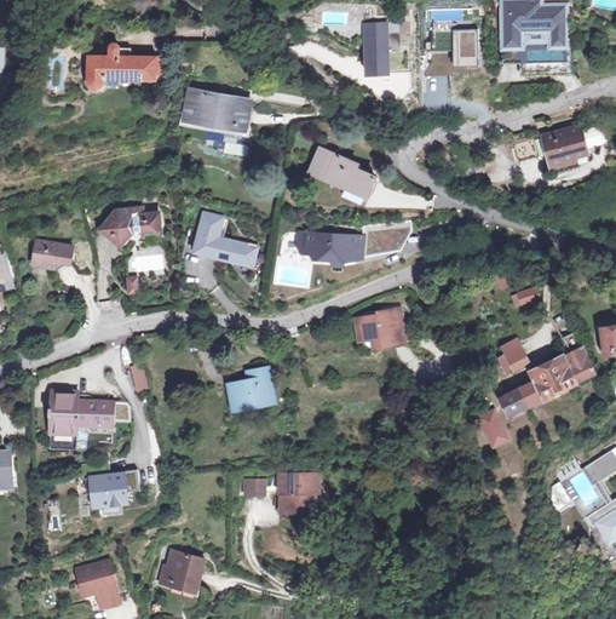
[(499,0),(500,45),(520,45),(522,62),(559,62),(559,5),(535,6),(535,0),(499,0)]
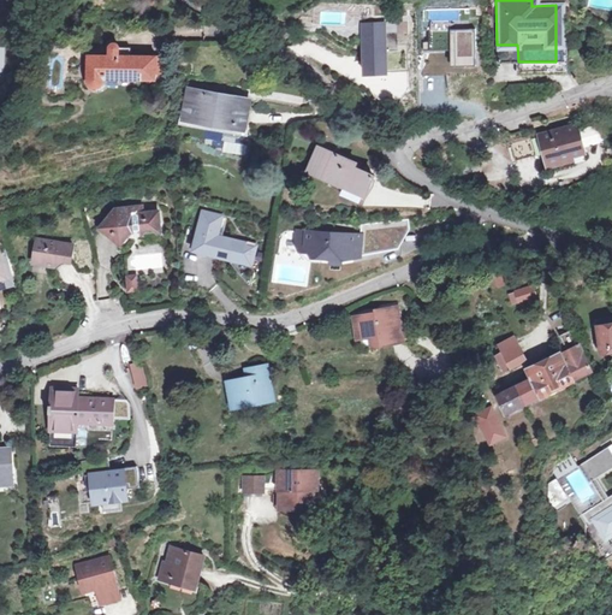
[(366,31),(358,31),(362,75),(382,74),(380,23),(364,23),(366,31)]
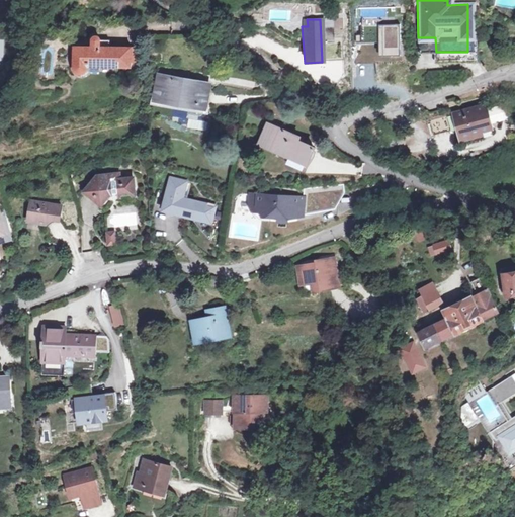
[(400,58),(398,24),(359,24),(360,46),(377,44),(381,60),(400,58)]
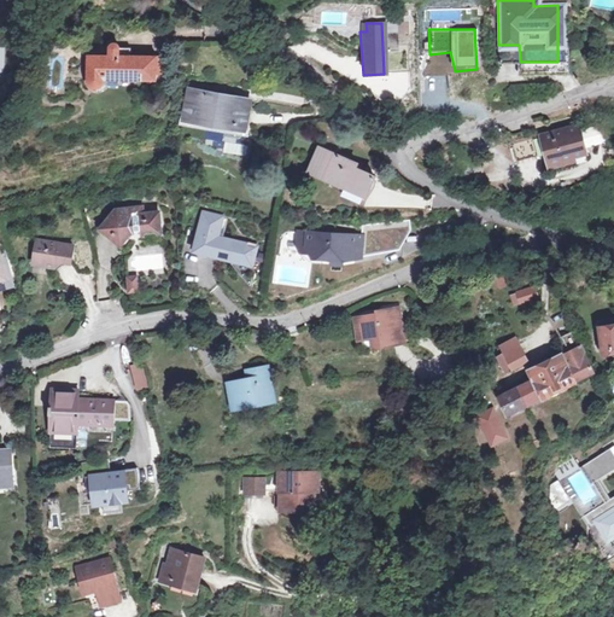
[(513,71),(559,70),(557,62),(520,62),(519,45),(498,45),(498,58),(513,58),(513,71)]
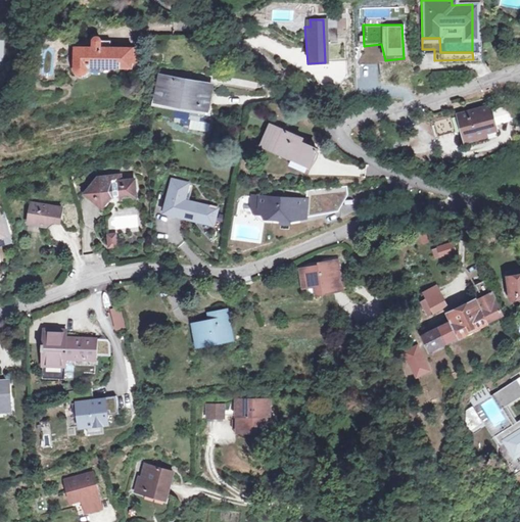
[(129,68),(130,46),(107,45),(107,41),(96,41),(95,44),(73,44),(73,68),(75,73),(79,75),(85,73),(87,66),(129,68)]
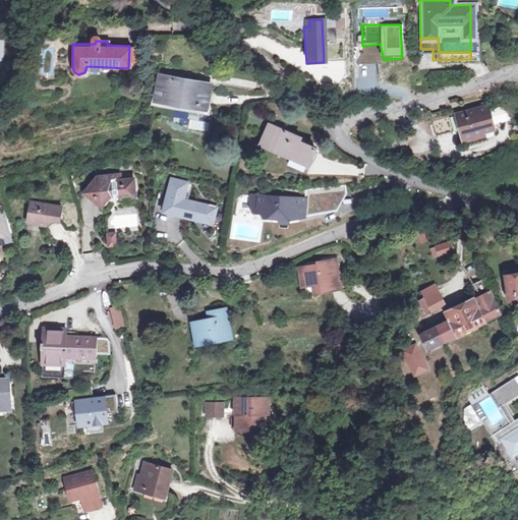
[(207,114),(208,110),(202,108),(208,83),(159,72),(153,99),(150,97),(150,101),(207,114)]
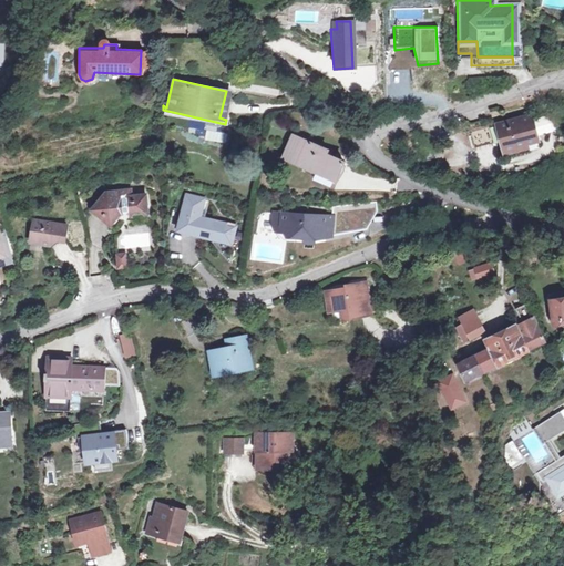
[(527,144),(527,120),(468,123),(468,139),(498,137),(499,146),(527,144)]
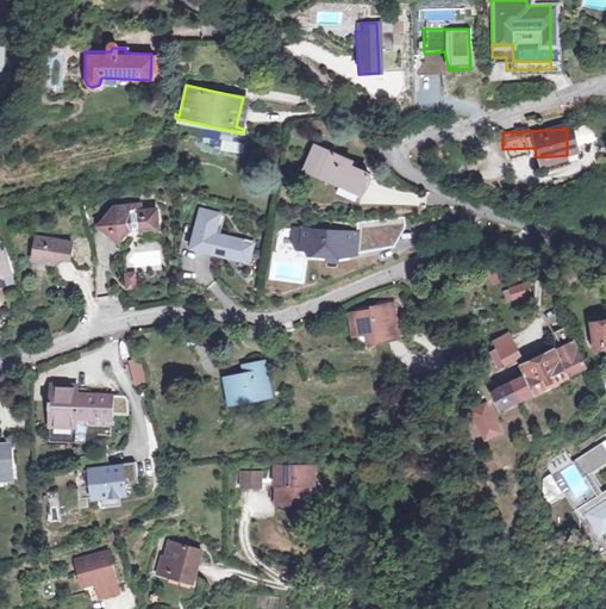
[(351,160),(312,143),(303,168),(361,192),(369,172),(349,163),(351,160)]
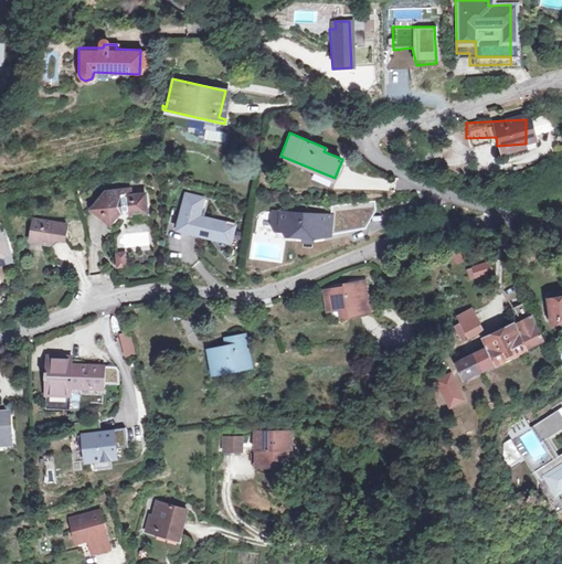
[(186,193),(177,226),(192,231),(193,224),(199,226),(198,232),(229,240),(233,222),(225,220),(224,223),(197,215),(201,197),(186,193)]
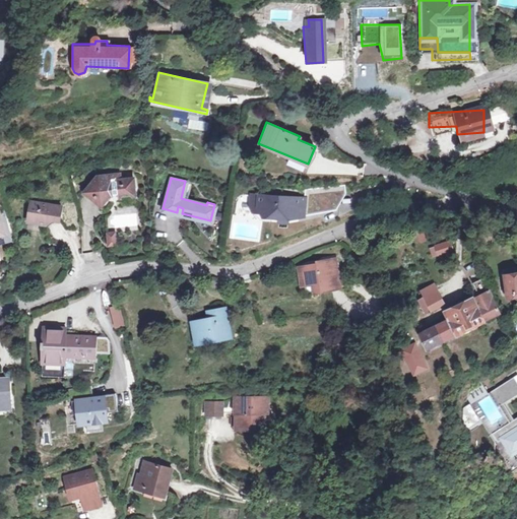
[(94,180),(81,194),(91,203),(95,199),(106,208),(131,207),(130,185),(117,185),(116,179),(94,180)]
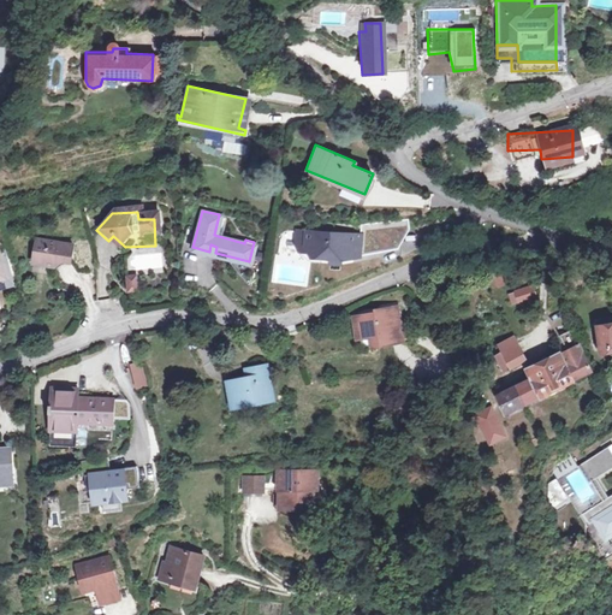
[(408,216),(397,217),(397,228),(398,247),(402,246),(409,228),(408,216)]
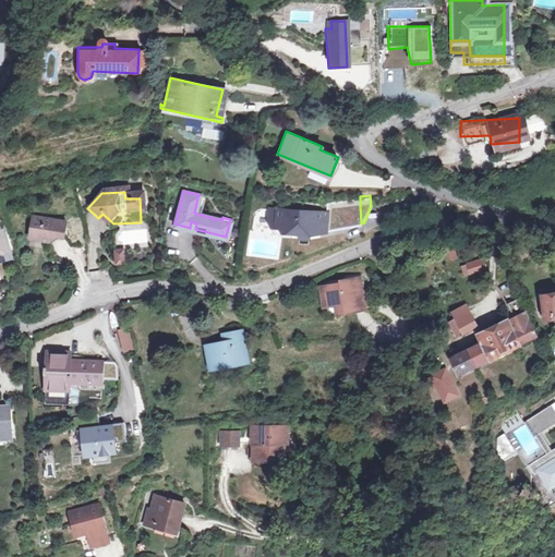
[(337,212),(267,206),(267,213),(275,220),(280,230),(297,231),(306,232),(309,232),(361,223),(360,206),(360,196),(337,198),(337,212)]
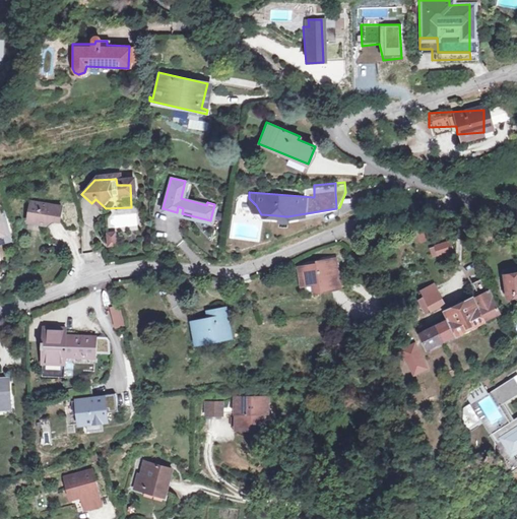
[(91,203),(81,194),(78,197),(99,215),(106,208),(95,199),(91,203)]
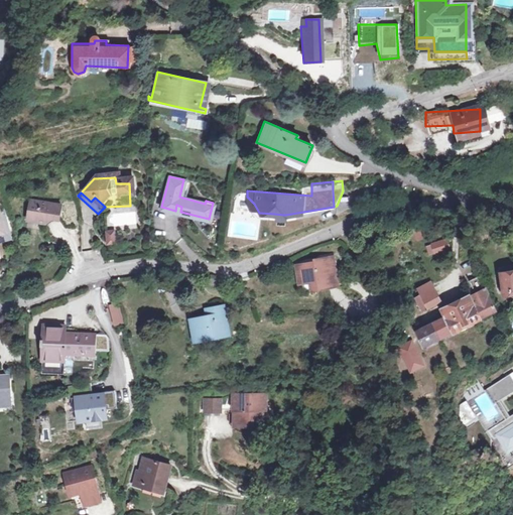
[(254,204),(247,197),(249,208),(258,211),(254,204)]
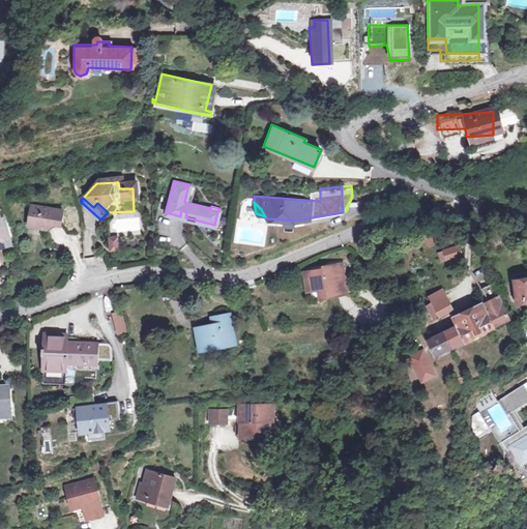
[(60,228),(63,212),(32,206),(28,228),(45,232),(48,235),(60,228)]
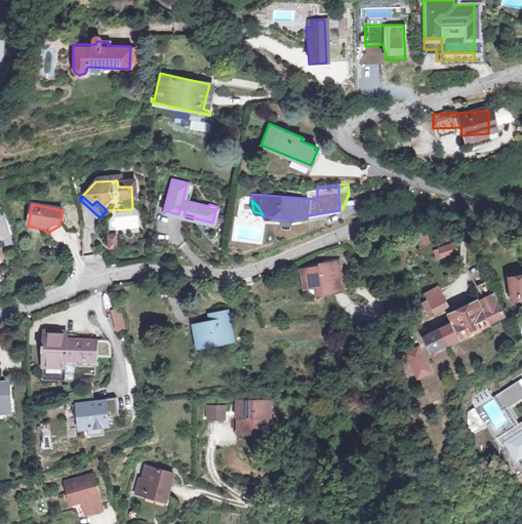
[(105,214),(107,233),(136,228),(133,210),(105,214)]
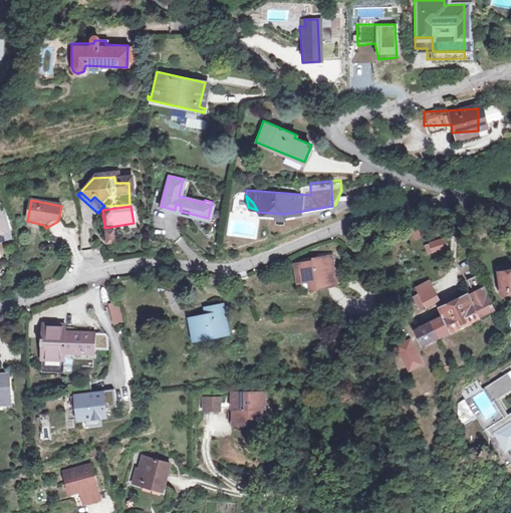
[(423,232),(417,218),(408,222),(414,236),(423,232)]
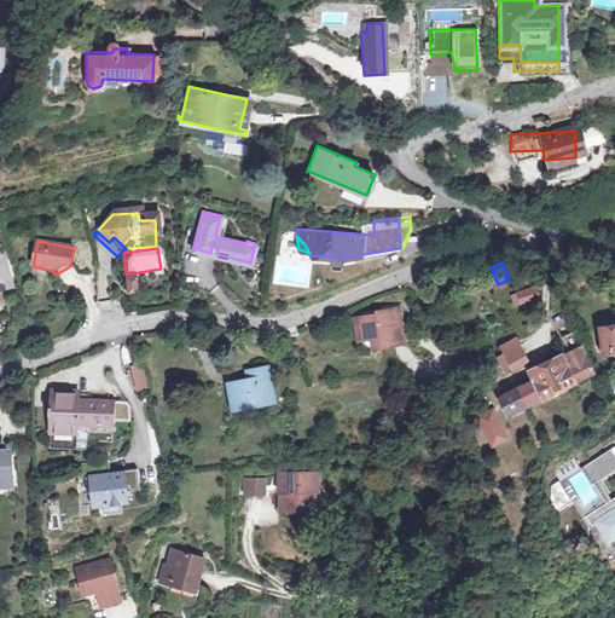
[(137,276),(123,277),(126,296),(139,295),(137,276)]
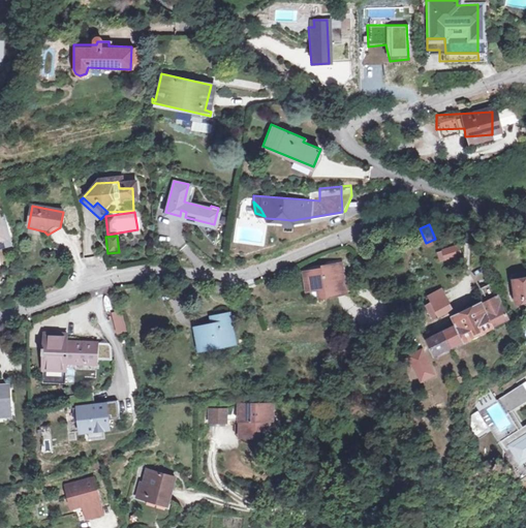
[(454,243),(434,249),(437,257),(457,251),(454,243)]
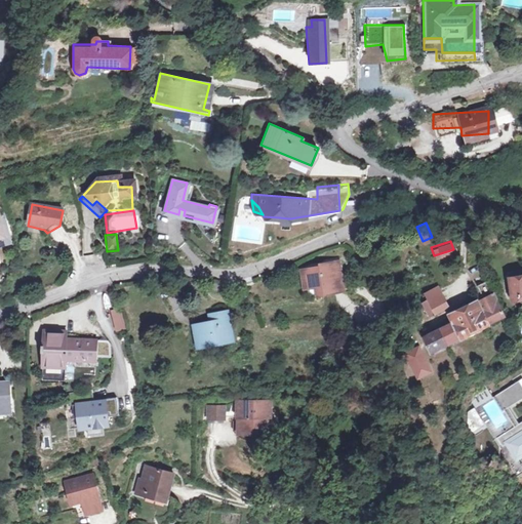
[(342,289),(337,260),(323,263),(323,267),(306,269),(308,285),(316,284),(317,292),(342,289)]
